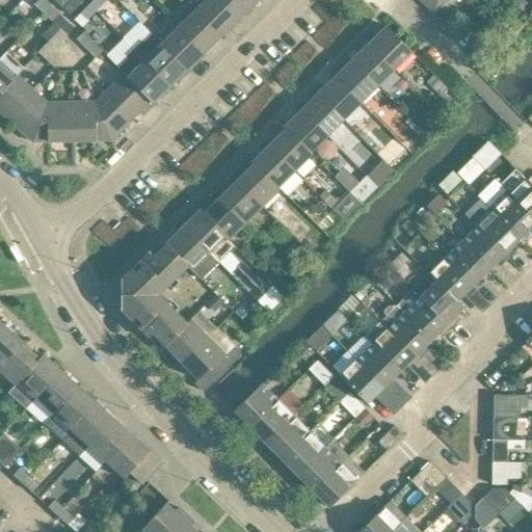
[(37,0),(34,4),(43,12),(49,5),(43,0),(37,0)]
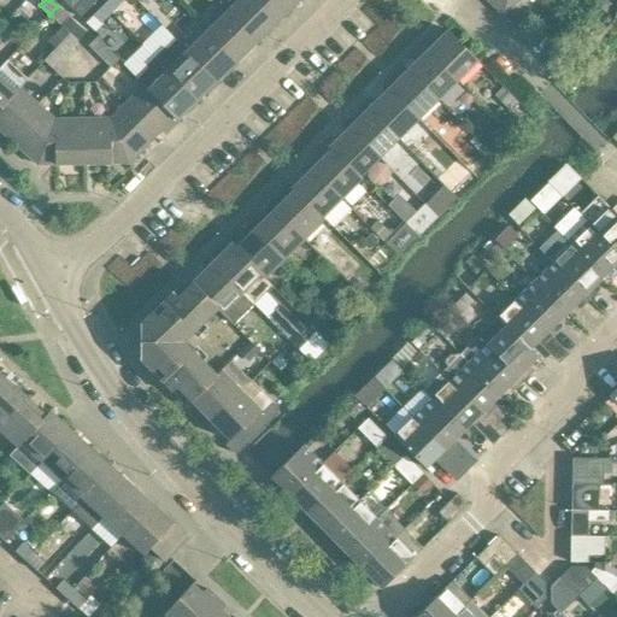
[(107,0),(103,5),(110,13),(121,3),(117,0),(107,0)]
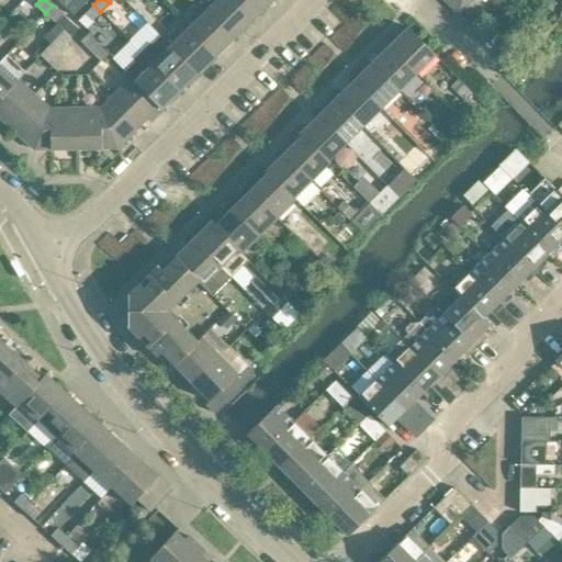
[(233,38),(250,21),(229,0),(216,0),(205,11),(233,38)]
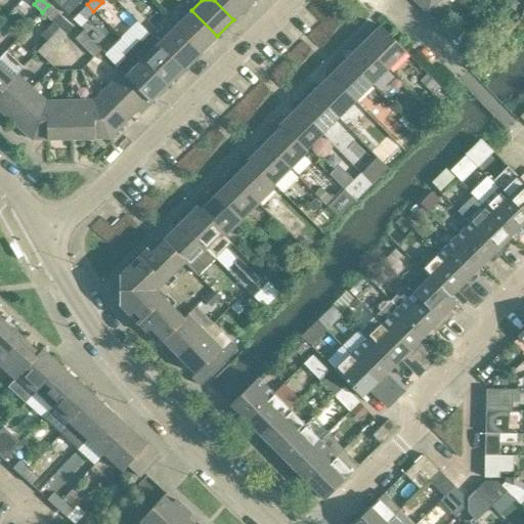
[(214,0),(233,19),(251,3),(247,0),(214,0)]
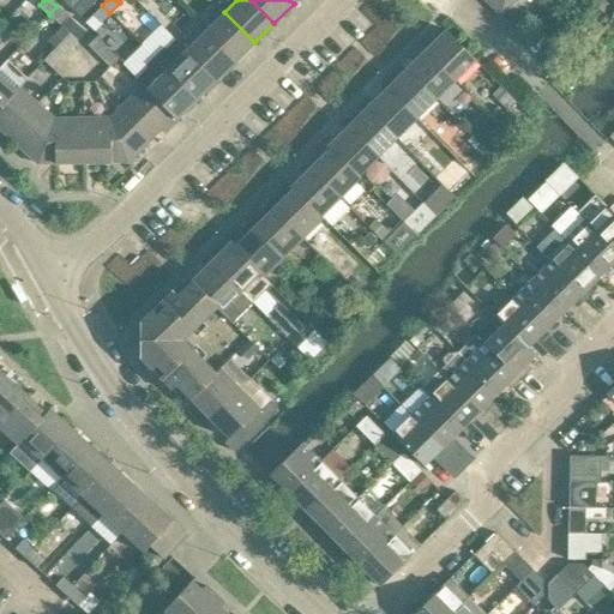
[(483,0),(500,16),(515,0),(483,0)]
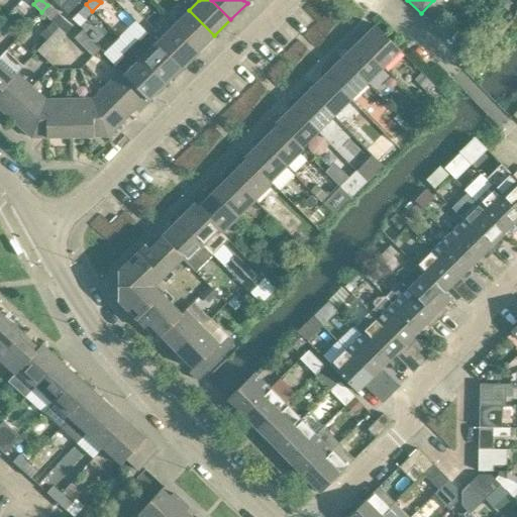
[(92,11),(86,4),(78,12),(84,19),(92,11)]
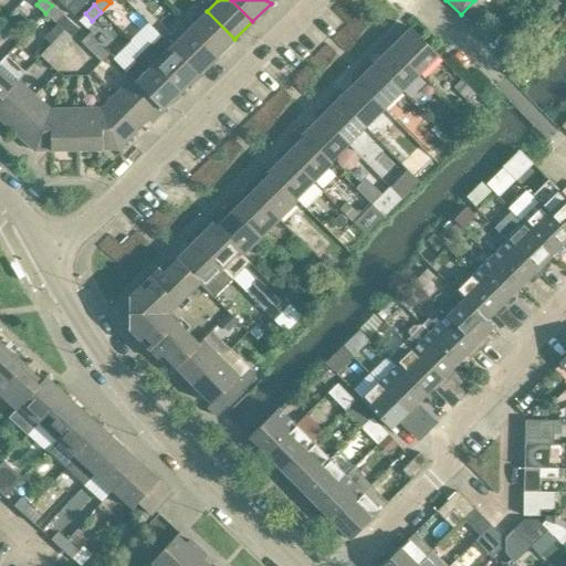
[(55,21),(62,14),(52,6),(45,13),(55,21)]
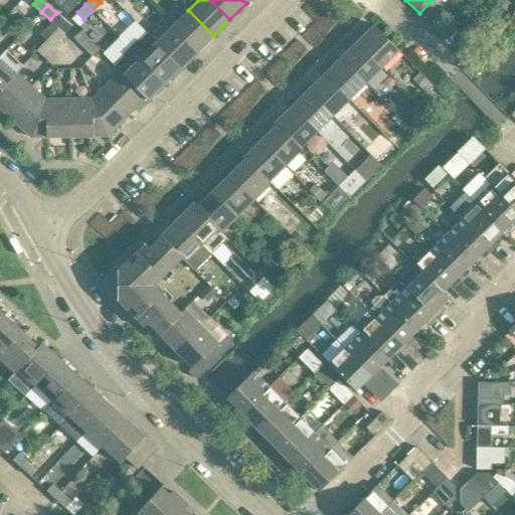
[(197,51),(213,35),(188,10),(172,26),(197,51)]
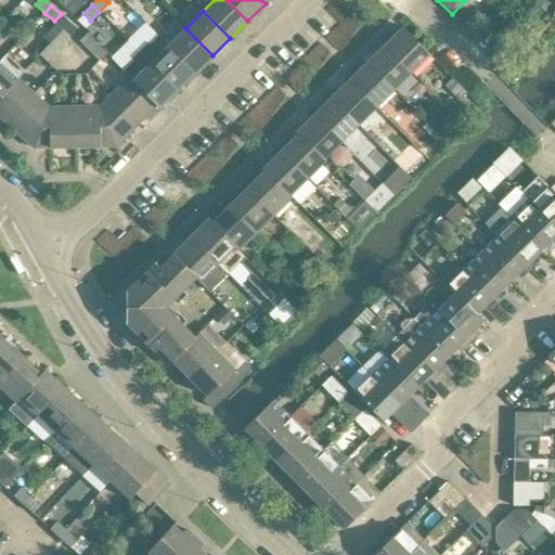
[(76,28),(73,25),(61,14),(54,21),(41,36),(50,43),(54,38),(63,29),(69,36),(76,28)]
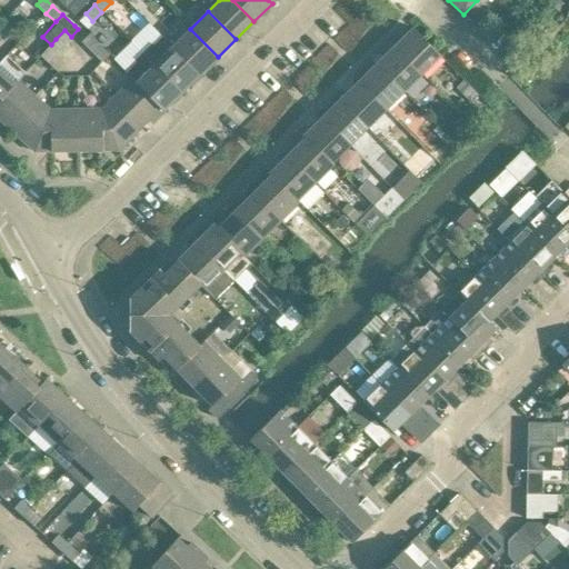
[(395,38),(389,42),(393,47),(421,75),(440,56),(412,28),(401,39),(400,38),(395,38)]
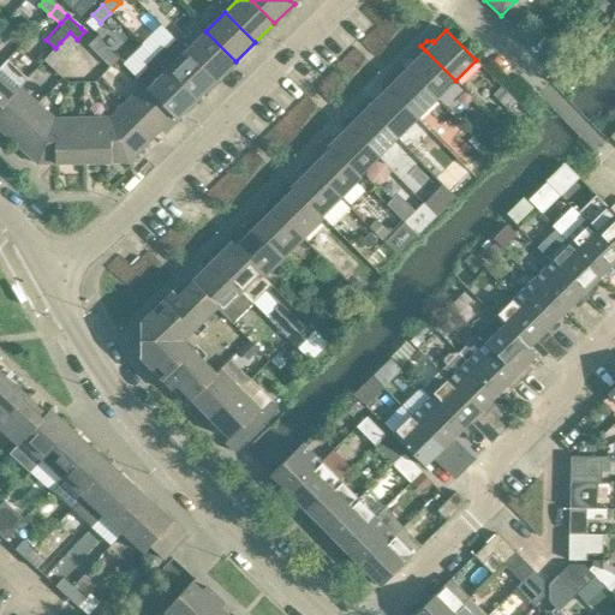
[(216,81),(236,61),(206,31),(186,51),(216,81)]
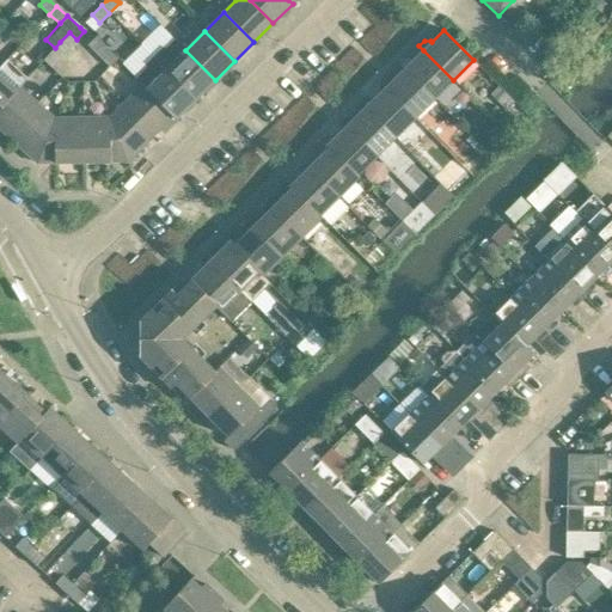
[(68,49),(77,40),(69,32),(60,42),(68,49)]
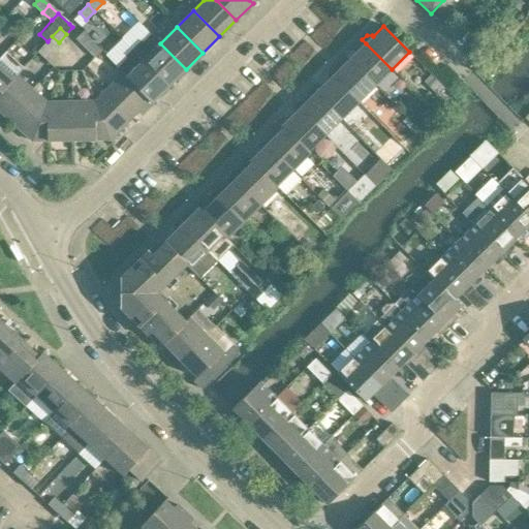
[(76,38),(83,44),(89,38),(83,32),(76,38)]
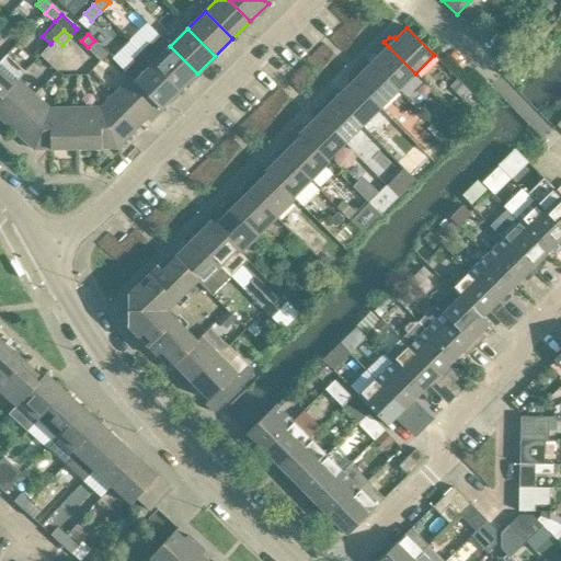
[(197,73),(170,46),(158,35),(140,53),(179,91),(197,73)]
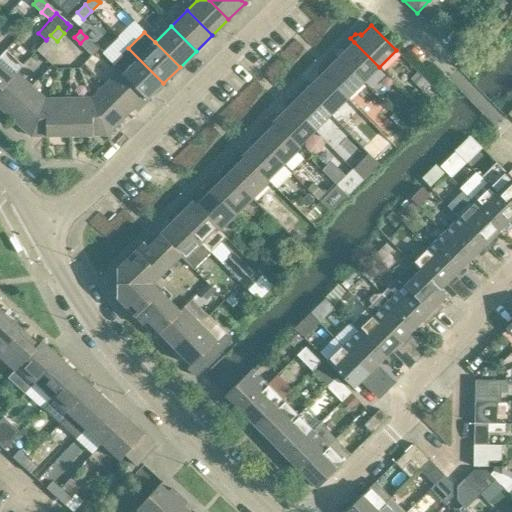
[(57,41),(50,35),(46,40),(43,43),(50,49),(57,41)]
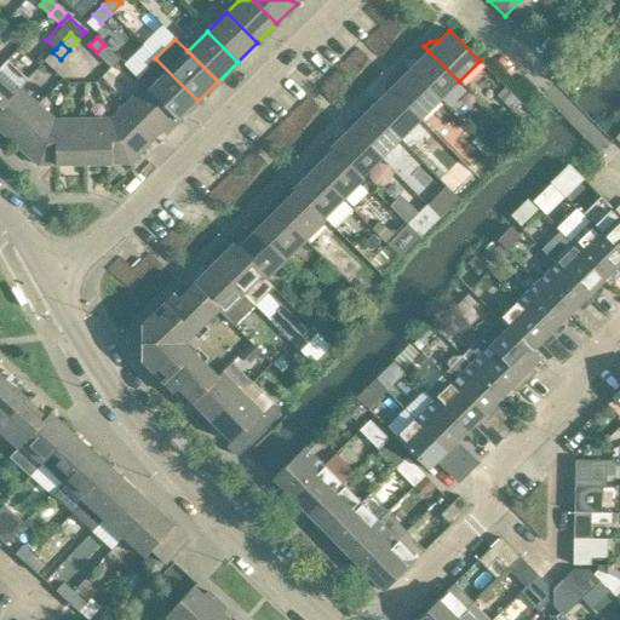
[(97,52),(104,59),(112,52),(104,45),(97,52)]
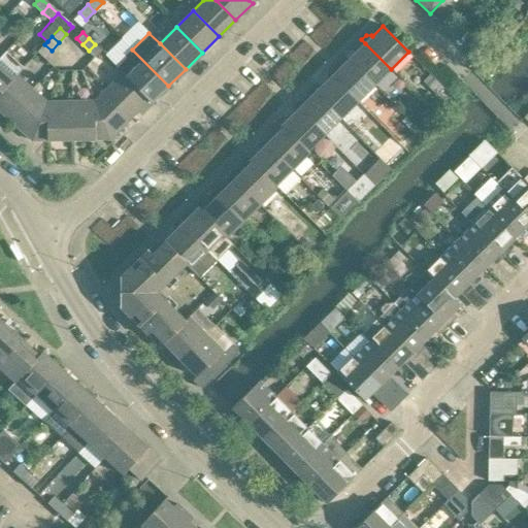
[(350,52),(344,56),(349,60),(374,86),(391,69),(365,43),(356,53),(355,52),(350,52)]
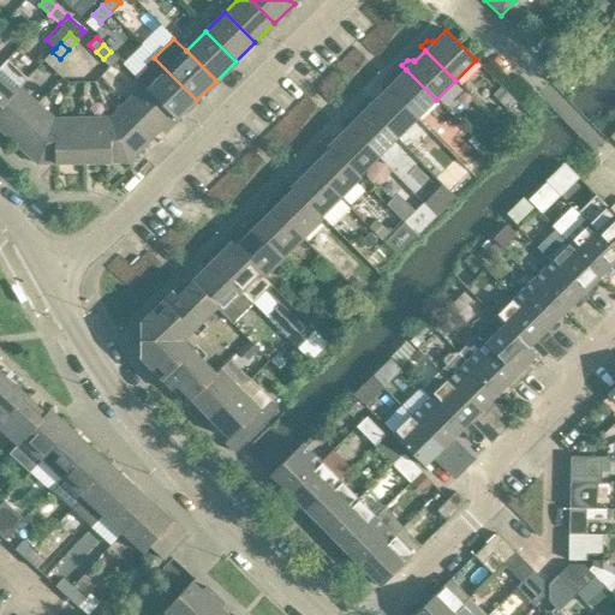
[(60,59),(52,52),(43,60),(52,67),(60,59)]
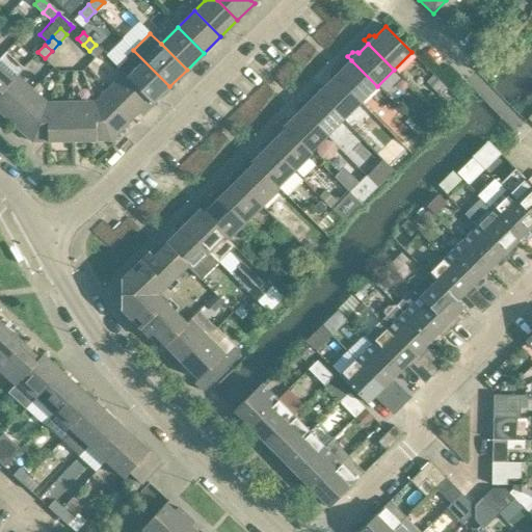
[(96,45),(89,51),(96,57),(102,51),(96,45)]
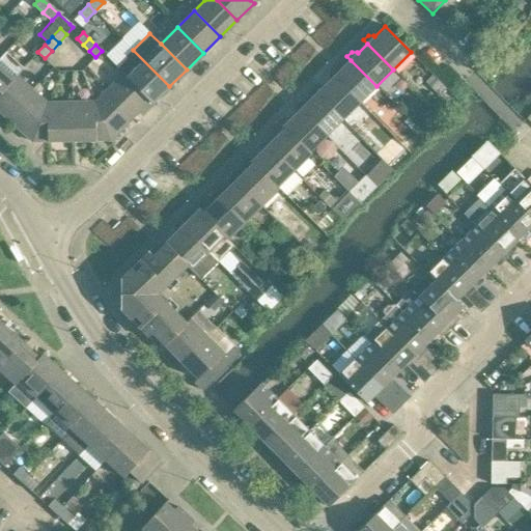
[(152,104),(169,86),(133,50),(116,65),(123,74),(128,77),(127,77),(150,101),(149,102),(152,104)]
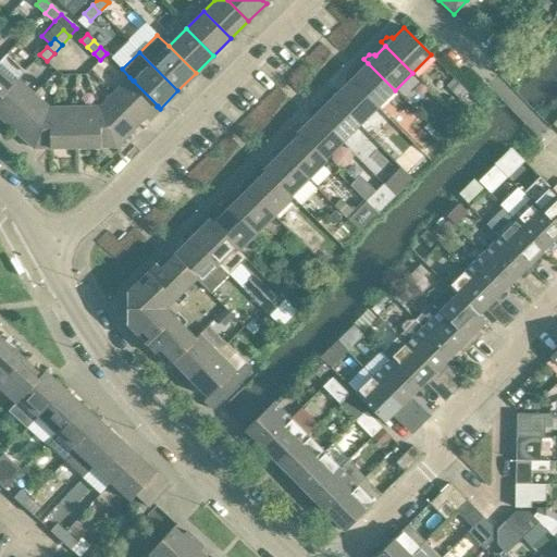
[(0,98),(14,83),(17,79),(24,71),(7,54),(0,61),(0,98)]
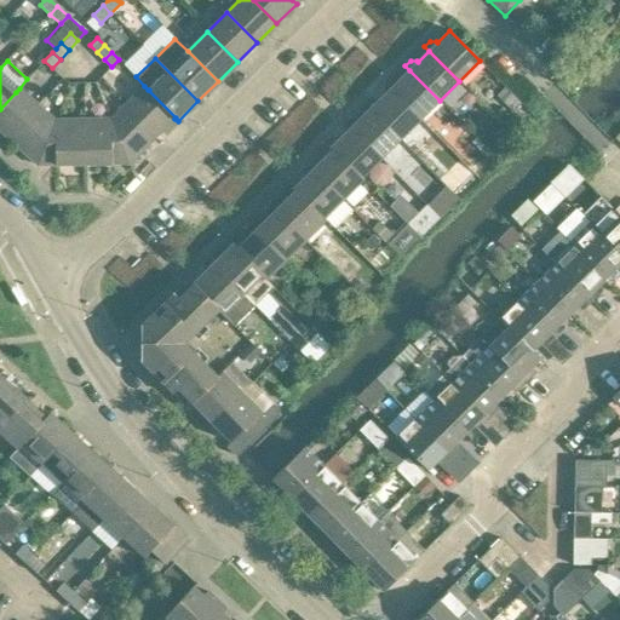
[(390,80),(385,85),(389,90),(390,90),(420,120),(440,101),(409,70),(399,81),(396,80),(390,80)]
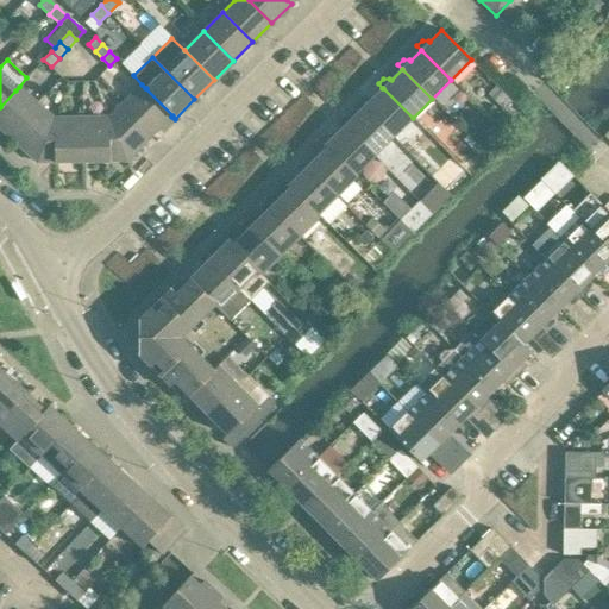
[(150,138),(171,117),(173,115),(145,88),(146,88),(142,85),(118,107),(150,138)]
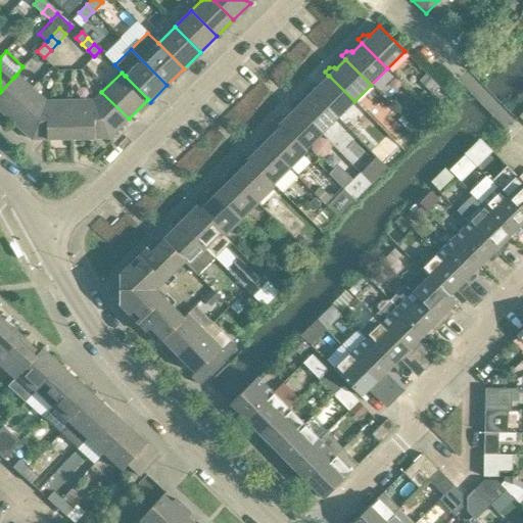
[(0,109),(12,122),(38,93),(16,75),(13,78),(0,92),(0,109)]
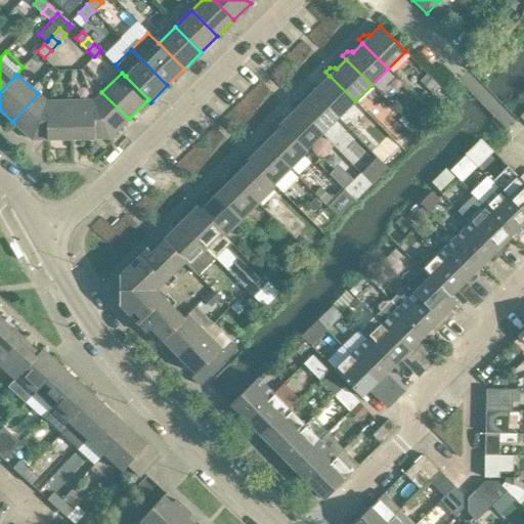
[(313,84),(308,88),(312,92),(313,92),(338,118),(355,101),(330,76),(329,76),(320,85),(318,84),(313,84)]
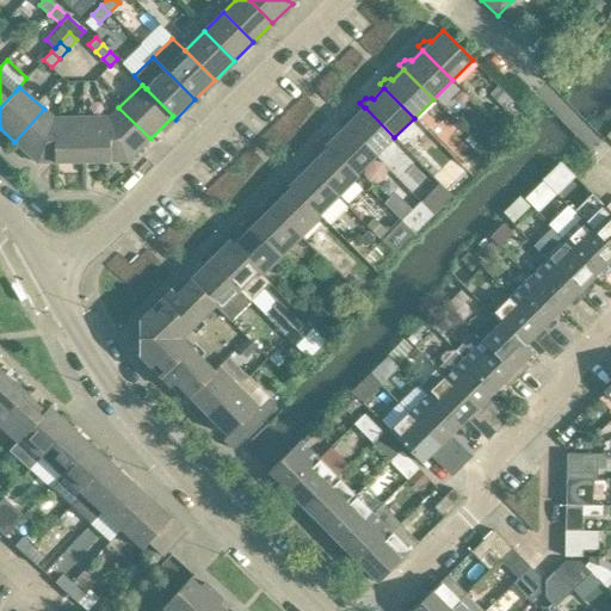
[(501,91),(494,98),(505,109),(512,102),(501,91)]
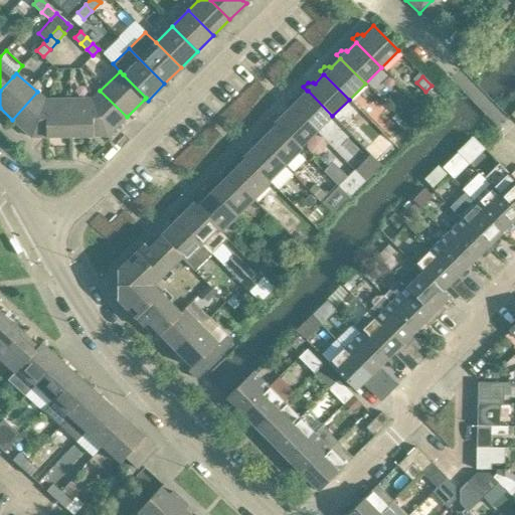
[(92,99),(91,136),(108,136),(127,117),(100,91),(92,99)]
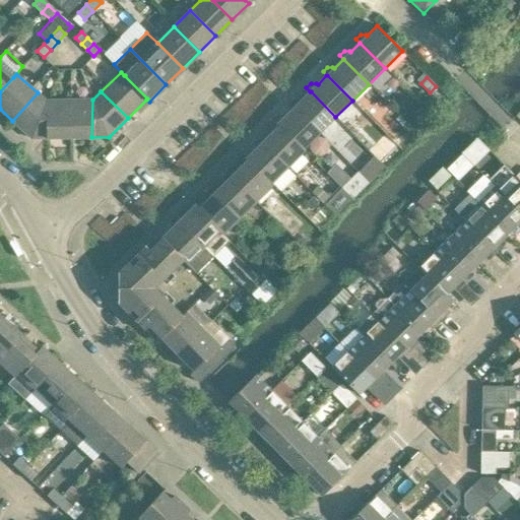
[(295,100),(289,104),(294,108),(319,133),(335,117),(311,91),(310,91),(301,101),(300,100),(295,100)]
